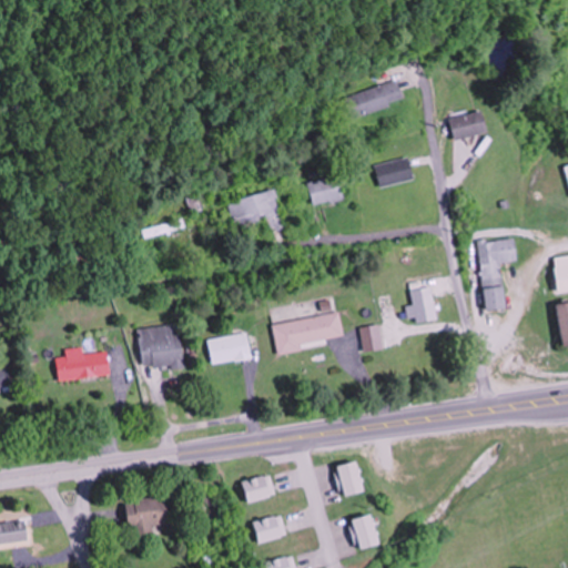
[(352,119),(405,102),(398,81),(345,98),(352,119)]
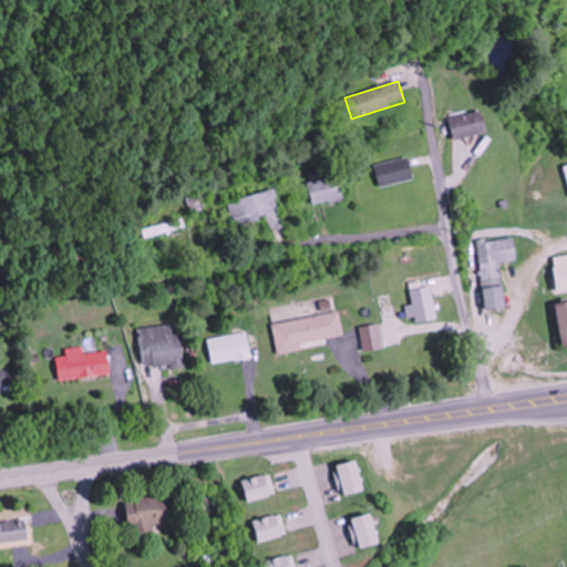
[(449,119),(453,141),(486,133),(481,111),(449,119)]
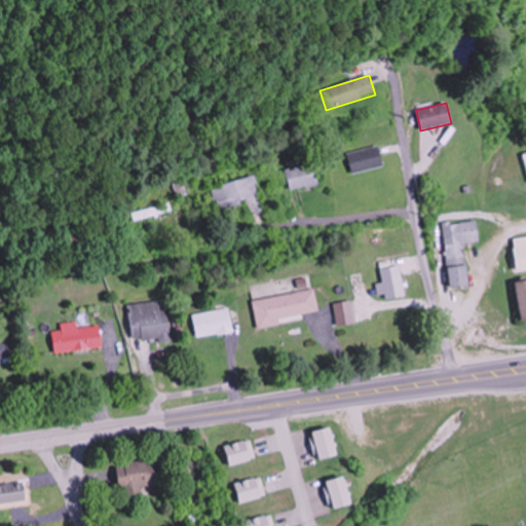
[(346,154),(351,174),(383,166),(378,146),(346,154)]
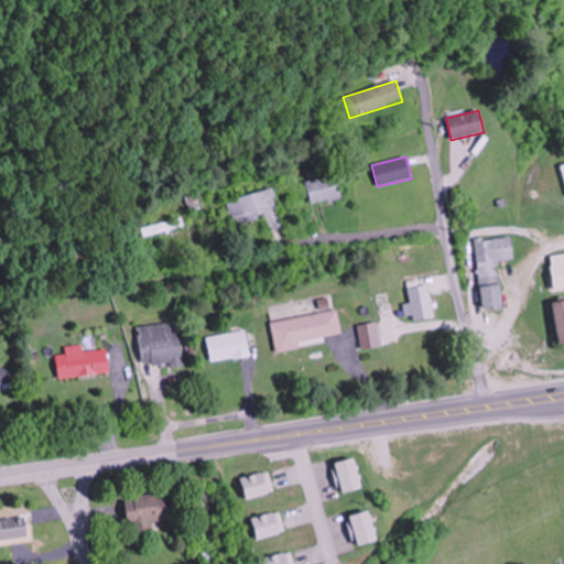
[(311,204),(338,196),(334,175),(305,182),(311,204)]
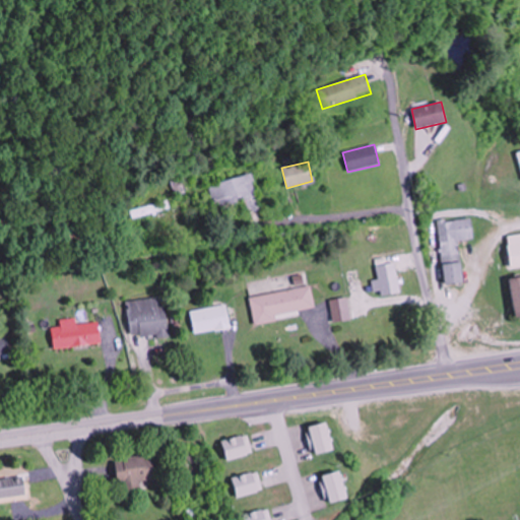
[(259,208),(251,176),(208,185),(214,210),(244,203),(246,211),(259,208)]
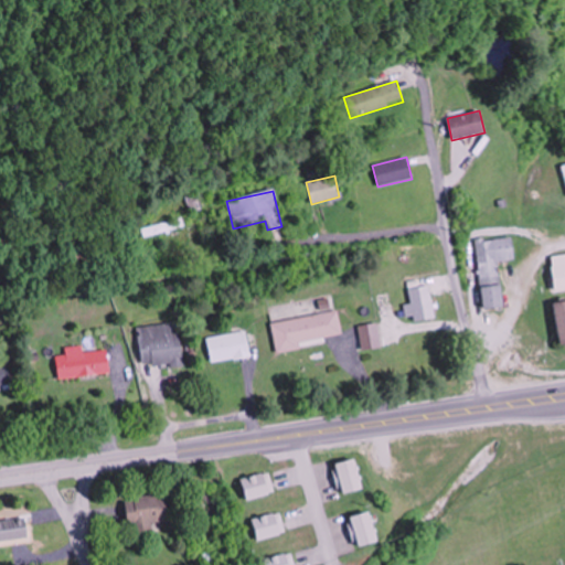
[(188,193),(190,211),(199,210),(196,192),(188,193)]
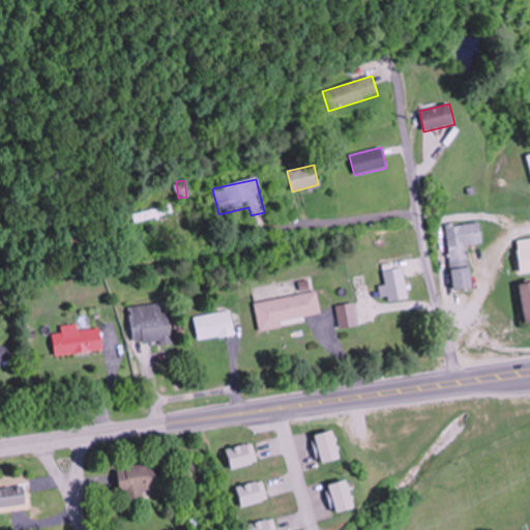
[(174,212),(171,204),(134,214),(136,224),(174,212)]
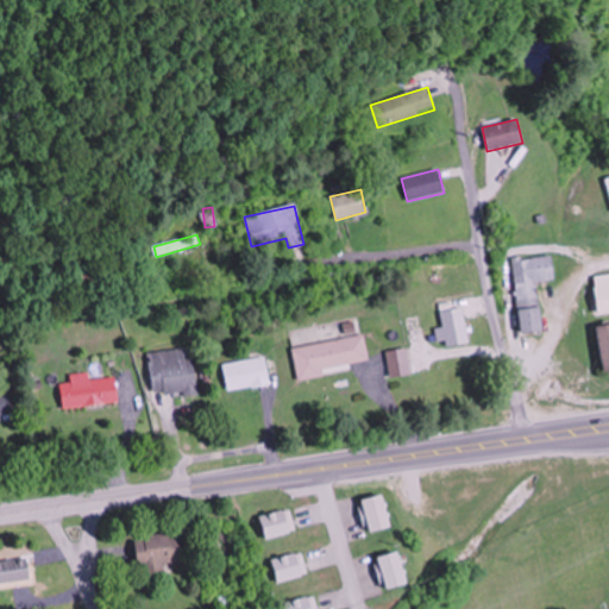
[(538,282),(556,281),(552,255),(513,259),(520,333),(544,331),(538,282)]
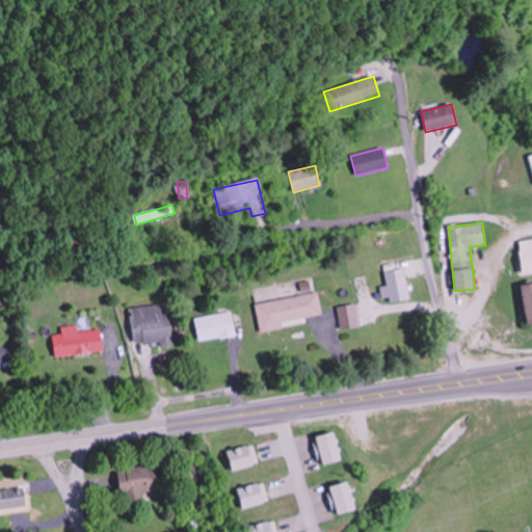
[(522,274),(531,273),(531,240),(520,241),(522,274)]
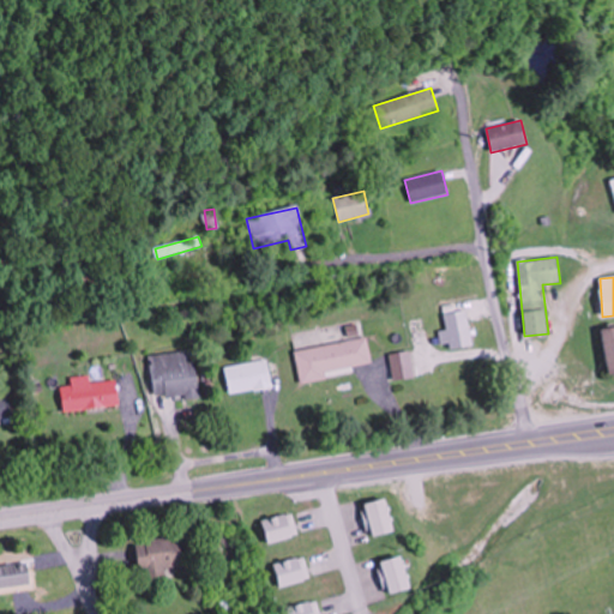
[(451,350),(473,347),(468,311),(446,314),(451,350)]
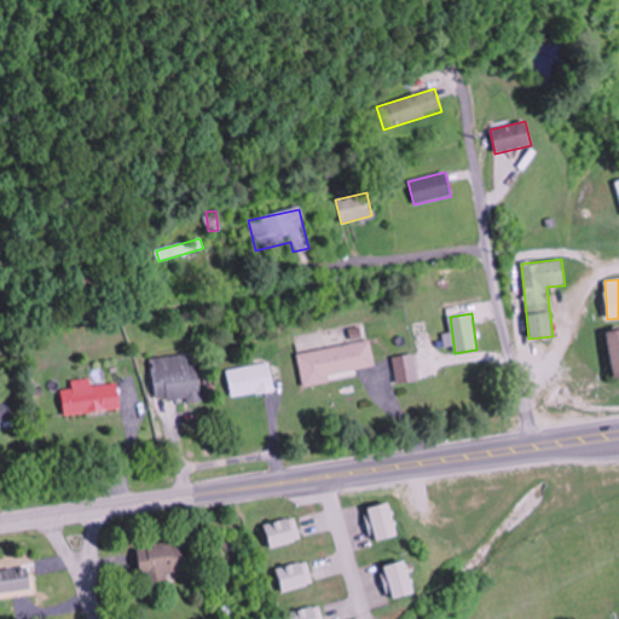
[(618,330),(607,333),(613,379),(618,376),(618,330)]
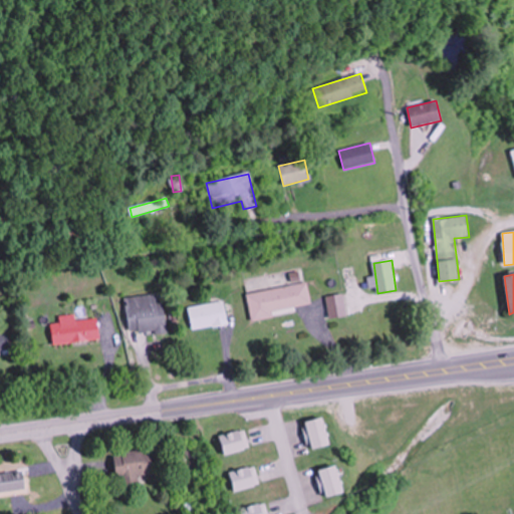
[(252,321),(274,317),(273,311),(312,305),(308,283),(247,294),(252,321)]
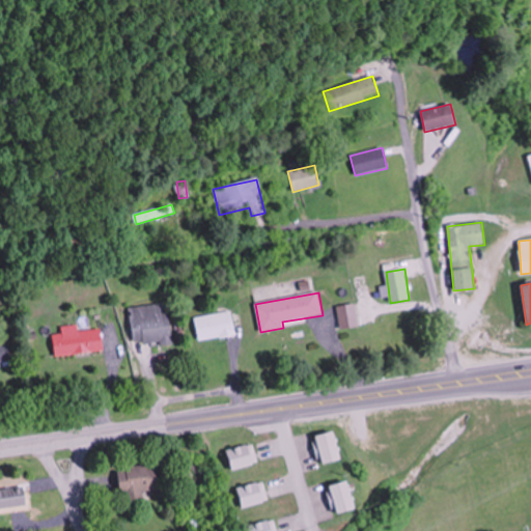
[(173,344),(169,303),(129,307),(133,342),(143,341),(144,347),(173,344)]
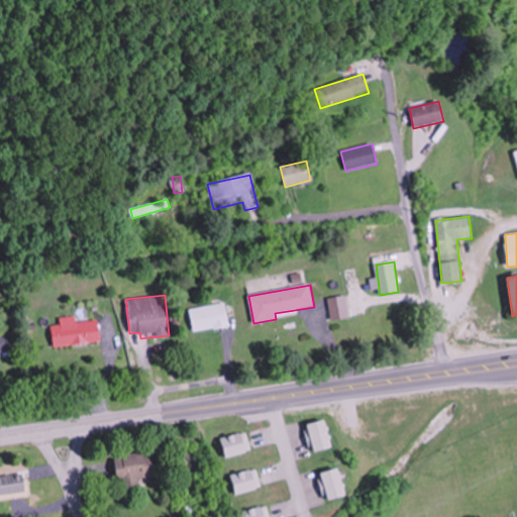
[(190,310),(193,332),(228,325),(224,304),(190,310)]
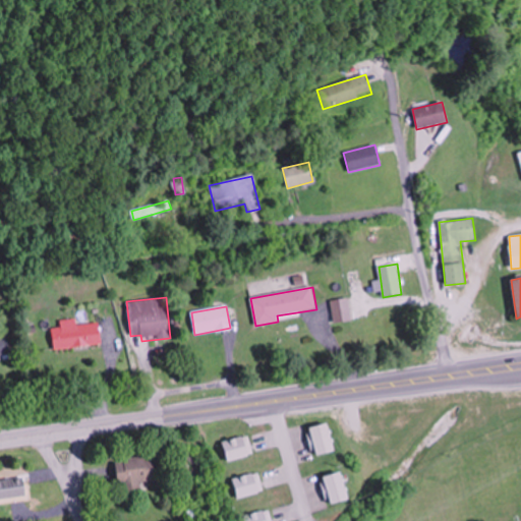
[(54,350),(101,344),(99,323),(77,325),(77,319),(61,321),(61,328),(52,329),(54,350)]
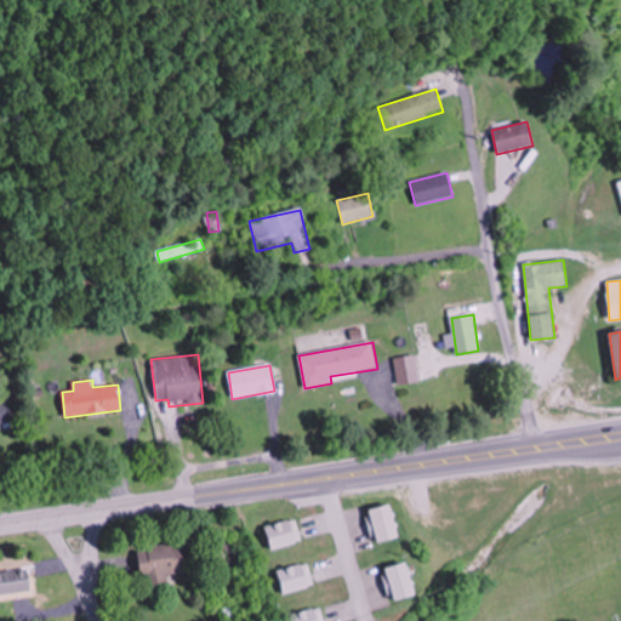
[(0,426),(12,426),(11,403),(0,402),(0,426)]
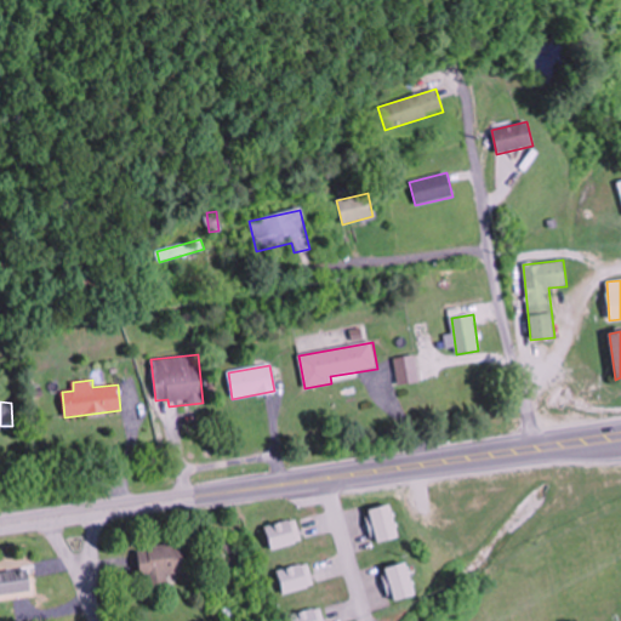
[(303,542),(297,519),(266,528),(272,550),(303,542)]
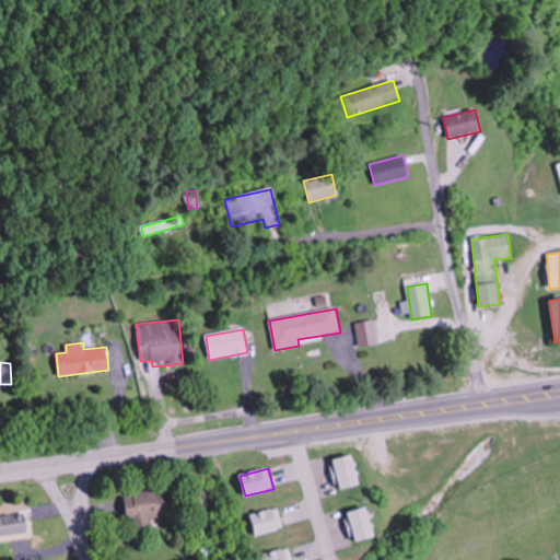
[(152,517),(165,516),(164,492),(125,493),(126,522),(132,521),(132,531),(152,529),(152,517)]
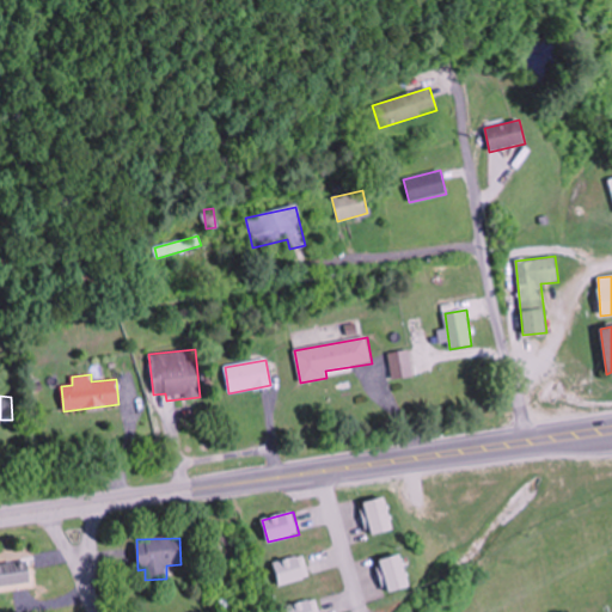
[(280,586),(311,577),(304,555),(274,563),(280,586)]
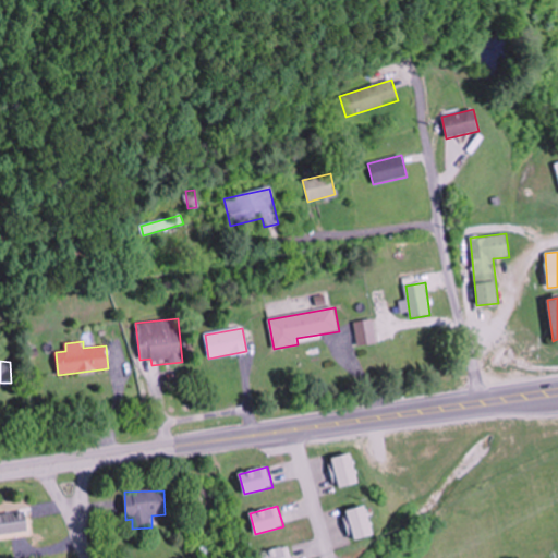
[(29,512),(0,512),(0,536),(29,536),(29,512)]
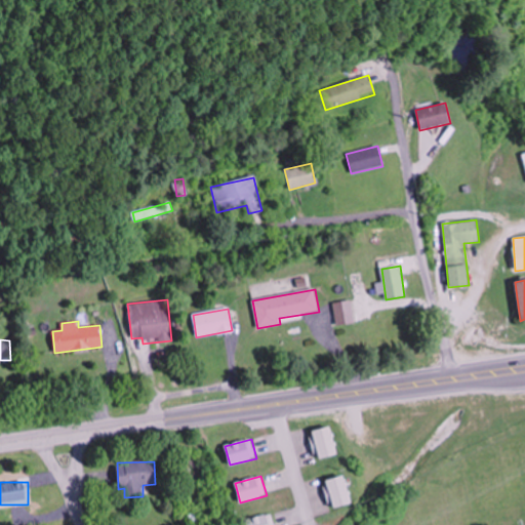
[(246,524),(274,524),(272,514),(245,520),(246,524)]
